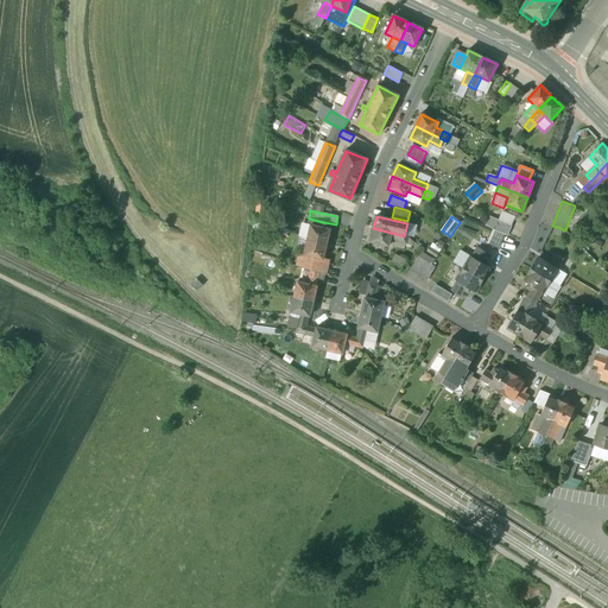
[(493,229),(498,220),(489,216),(485,226),(493,229)]
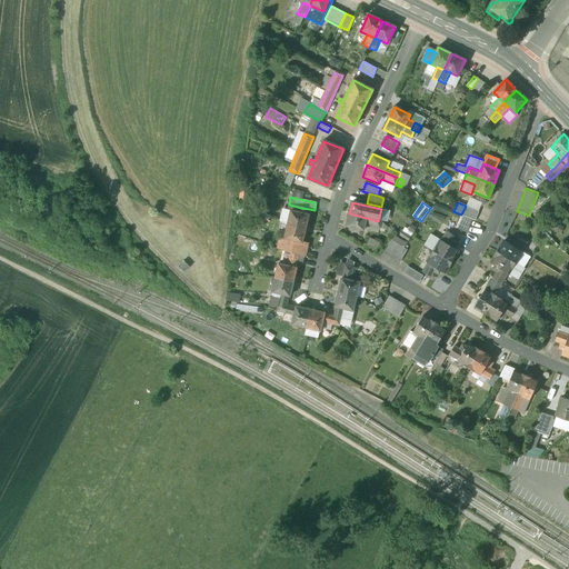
[(479,211),(466,206),(461,215),(475,221),(479,211)]
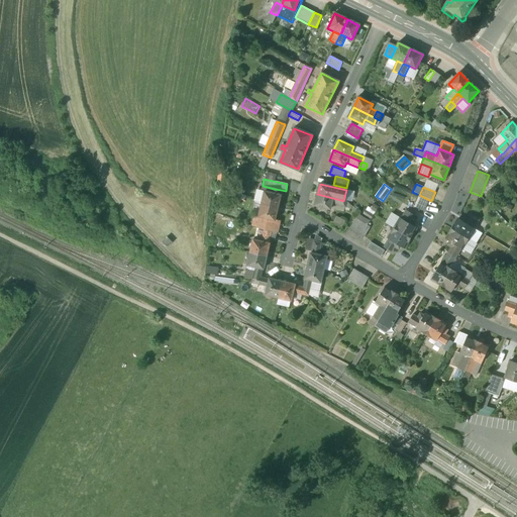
[(273,193),(264,192),(262,204),(278,207),(280,195),(273,193)]
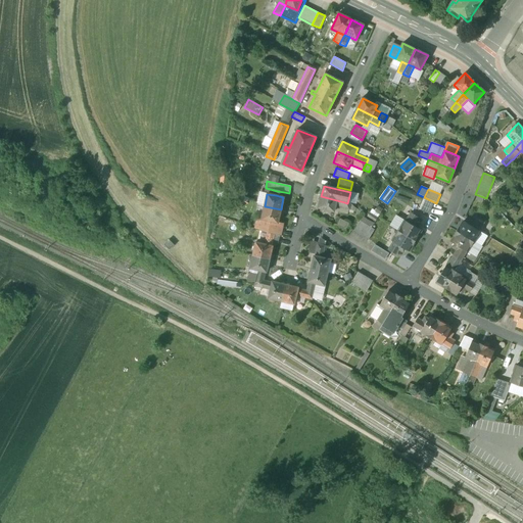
[(344,202),(321,196),(318,207),(334,211),(335,206),(343,208),(344,202)]
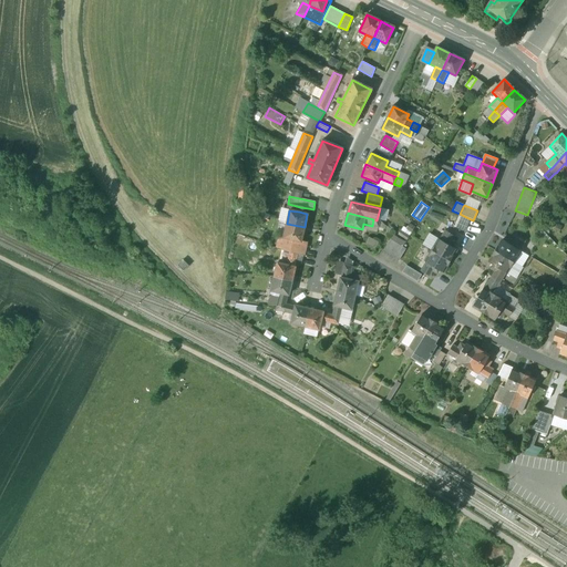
[(305,227),(287,224),(284,237),(284,238),(301,243),(301,241),(305,227)]
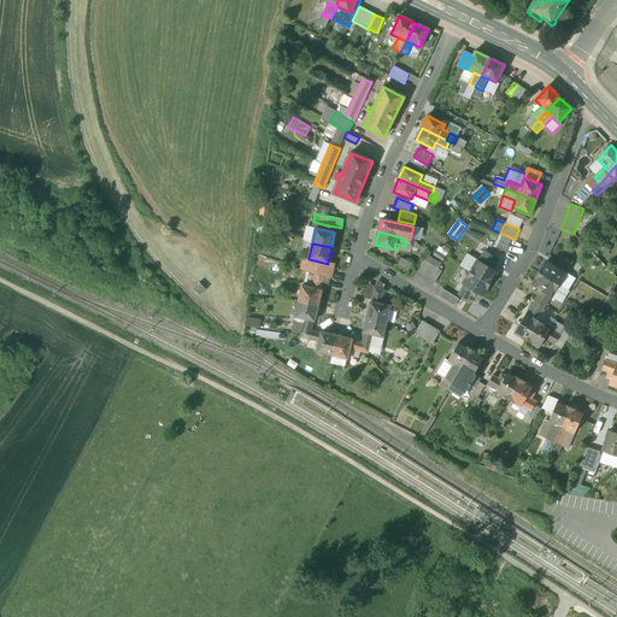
[(483,251),(479,260),(477,260),(470,272),(489,283),(497,271),(488,266),(491,262),(493,257),(483,251)]
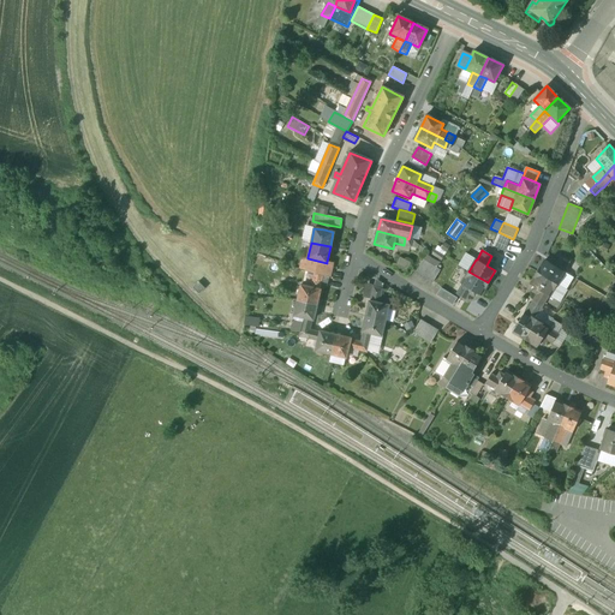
[(327,262),(327,263),(308,258),(308,257),(303,256),(299,269),(314,274),(315,274),(328,276),(329,278),(332,263),(327,262)]
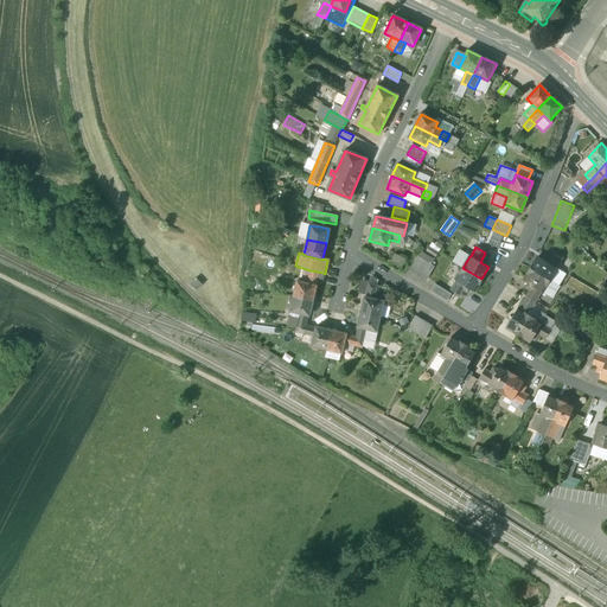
[(545,262),(537,257),(530,269),(550,281),(557,269),(556,268),(562,259),(554,253),(550,259),(549,257),(545,262)]
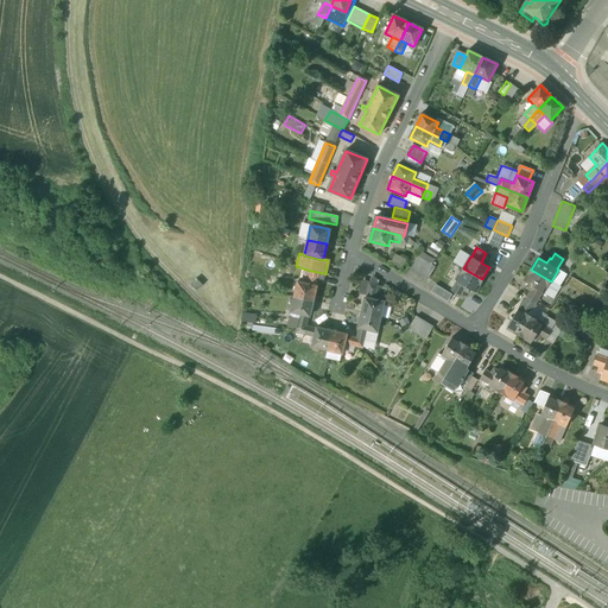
[(393,263),(403,266),(405,258),(396,254),(393,263)]
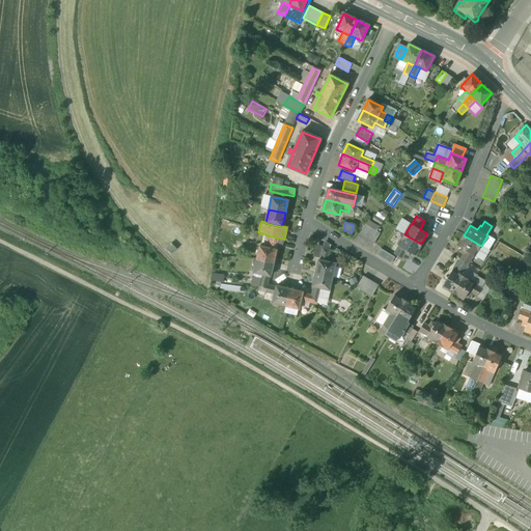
[(380,233),(364,225),(359,234),(373,244),(380,233)]
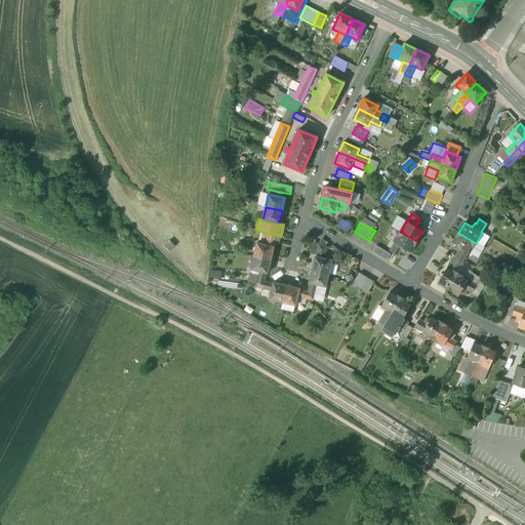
[(416,241),(400,232),(394,241),(395,242),(390,250),(397,255),(400,250),(401,251),(403,247),(410,251),(416,241)]
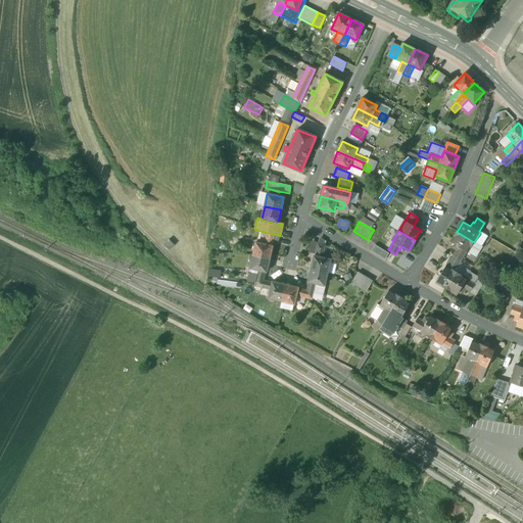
[(474,242),(457,232),(450,242),(458,246),(456,249),(457,250),(454,254),(461,259),(466,251),(468,252),(474,242)]
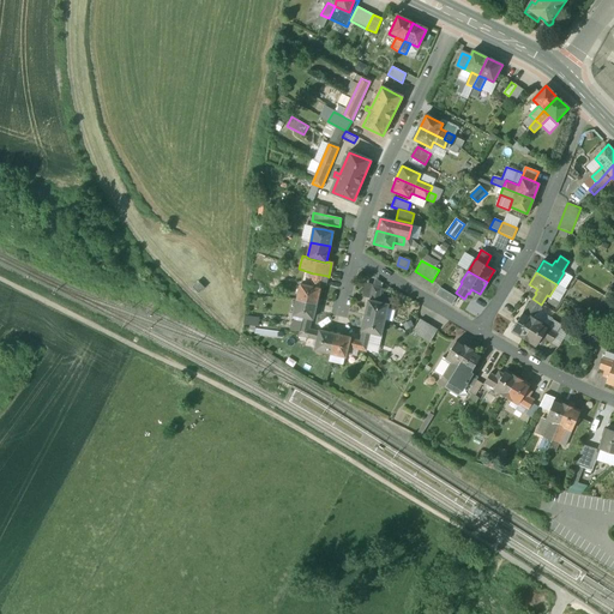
[(314,274),(313,274),(311,287),(318,289),(319,284),(321,275),(314,274)]
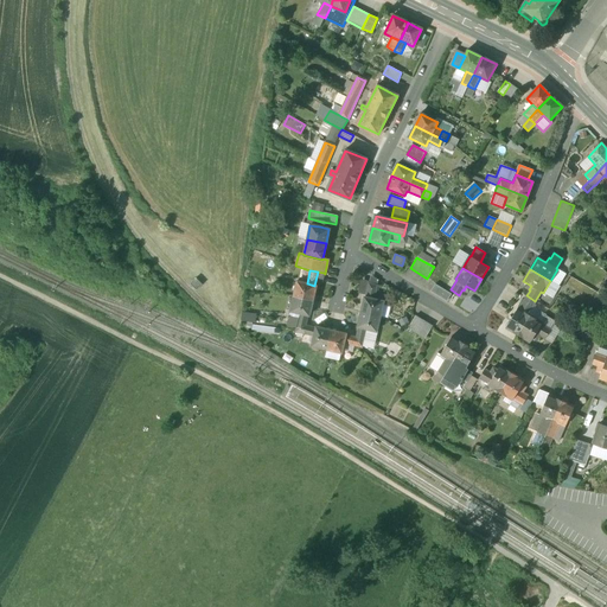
[(307,283),(296,281),(294,296),(313,301),(315,286),(314,286),(307,283)]
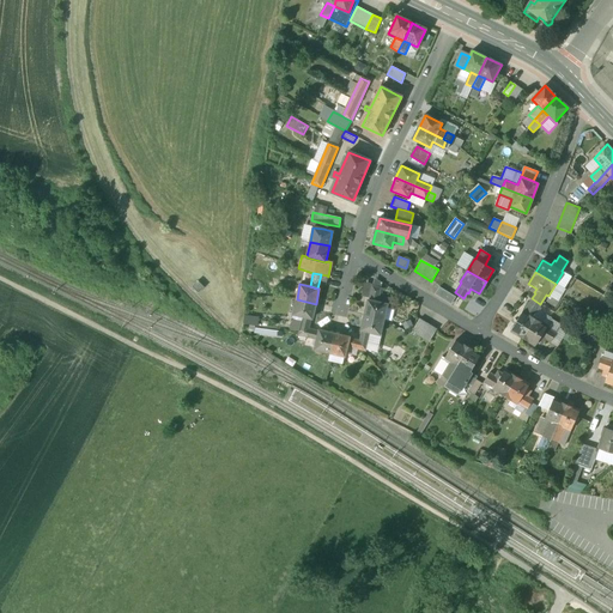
[(381,289),(372,286),(369,301),(377,302),(381,289)]
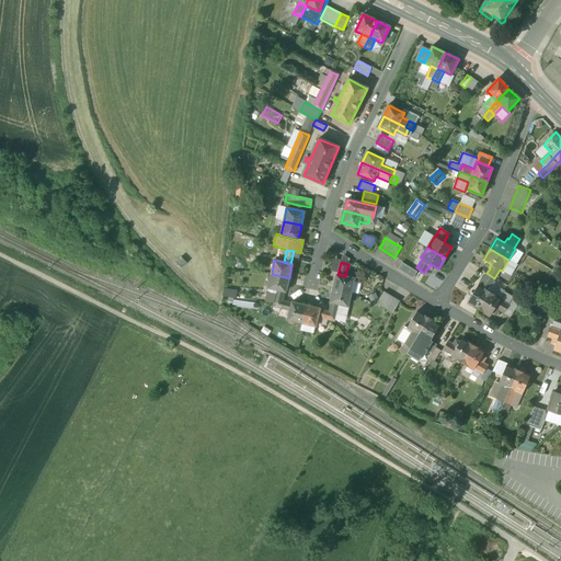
[(416,272),(402,263),(398,270),(413,278),(416,272)]
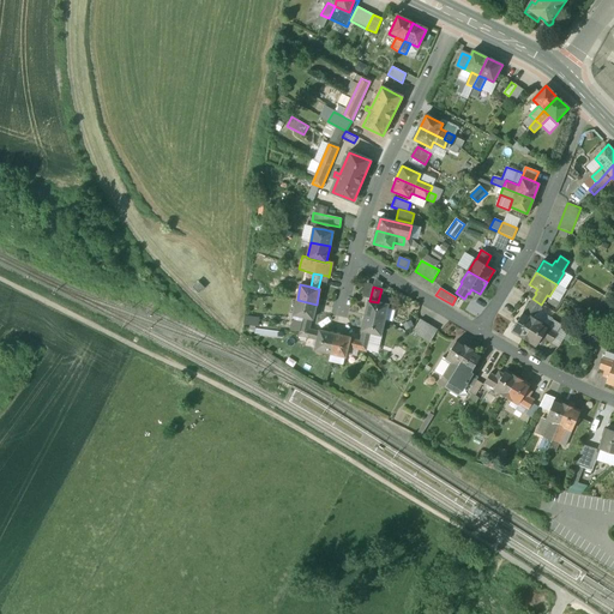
[(533,299),(525,312),(533,317),(534,314),(535,314),(541,305),(533,299)]
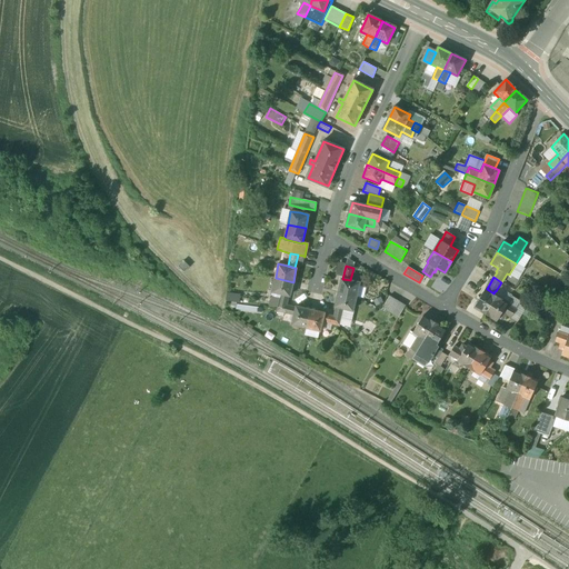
[(293,282),(276,278),(272,292),(281,295),(289,296),(290,296),(293,282)]
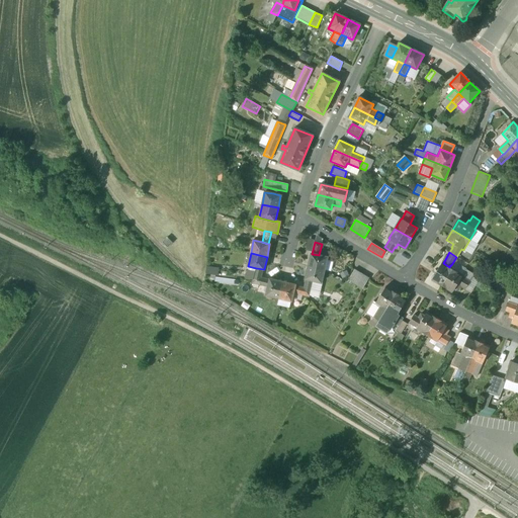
[(312,254),(311,253),(308,266),(325,270),(327,260),(328,257),(312,254)]
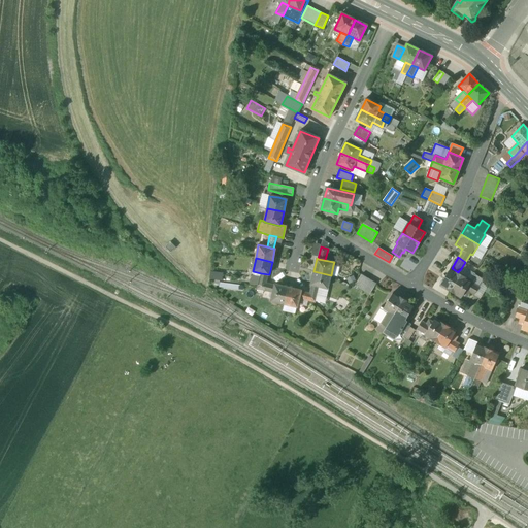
[(443,289),(444,287),(451,291),(461,274),(458,272),(452,268),(450,267),(442,279),(440,278),(438,278),(437,279),(435,282),(435,284),(435,286),(436,287),(437,289),(439,289),(441,289),(443,289)]
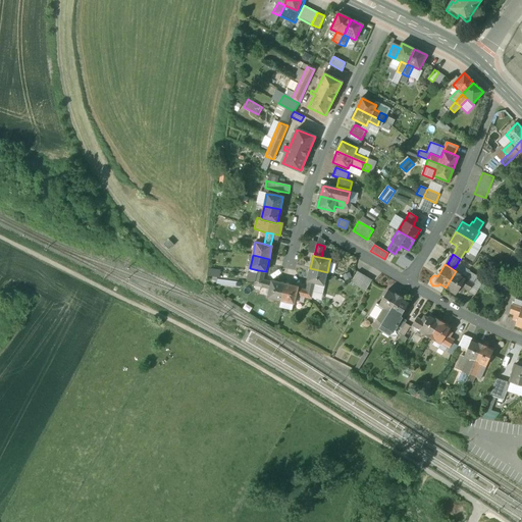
[(327,272),(310,268),(307,281),(309,281),(315,283),(323,285),(327,272)]
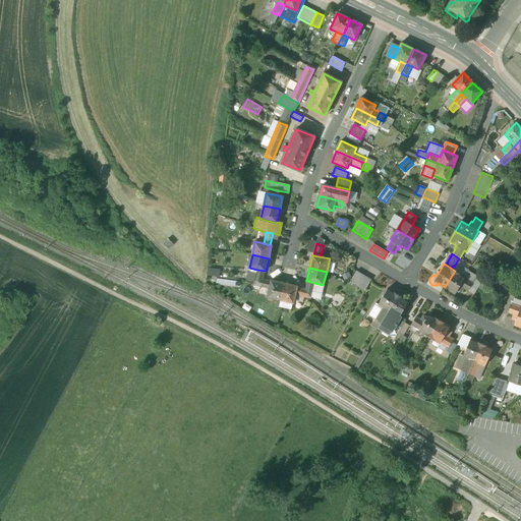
[(265,271),(257,270),(254,282),(257,283),(263,280),(265,271)]
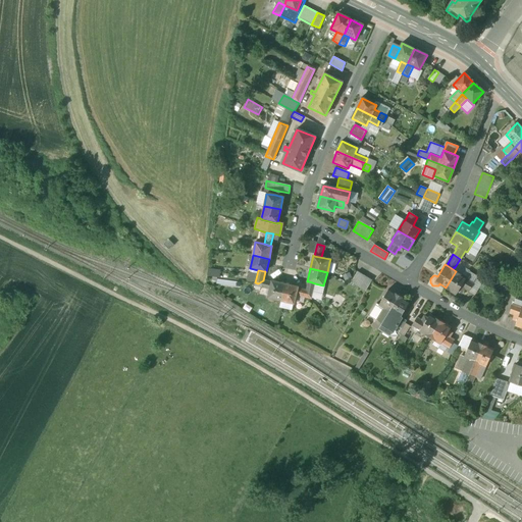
[(372,280),(357,271),(351,281),(366,291),(372,280)]
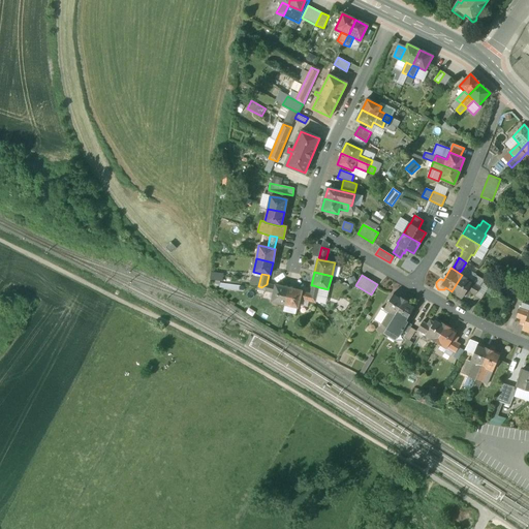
[(471,281),(462,275),(452,291),(461,298),(466,290),(470,292),(470,291),(475,294),(479,287),(471,281)]
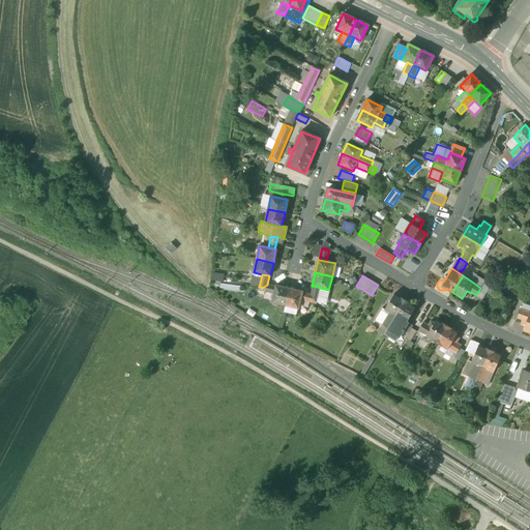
[(275,287),(267,285),(262,288),(259,287),(258,290),(274,294),(275,287)]
